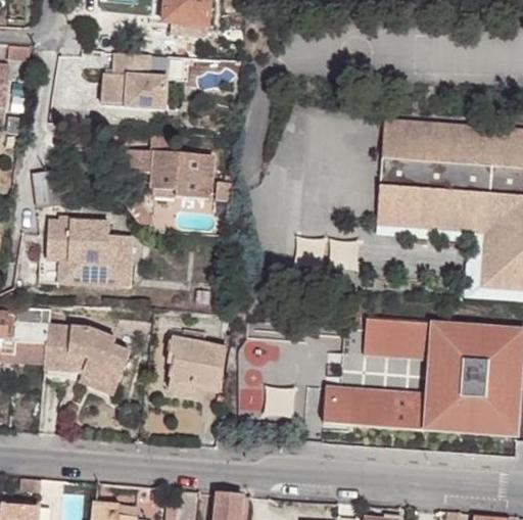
[(164,0),(162,20),(174,21),(207,24),(209,0),(164,0)]
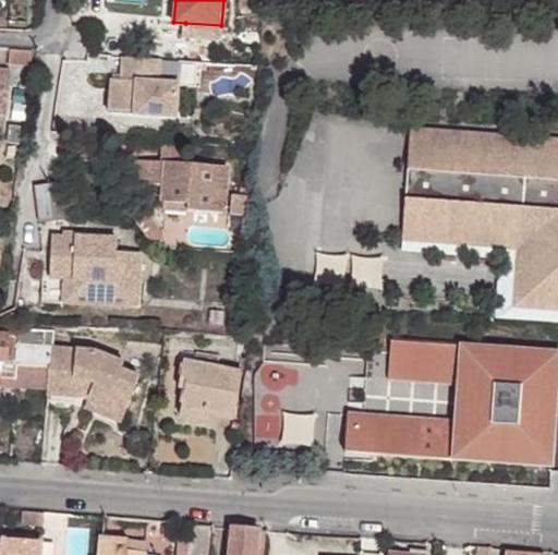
[(185,23),(185,35),(220,38),(221,25),(185,23)]
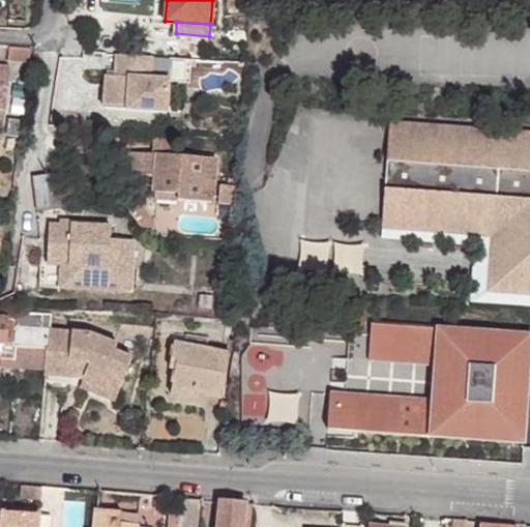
[(9,44),(8,57),(30,59),(31,46),(9,44)]
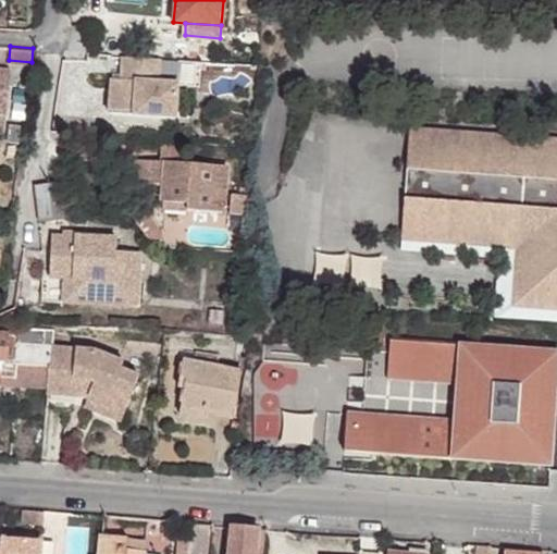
[(177,58),(123,53),(121,76),(110,75),(108,110),(175,114),(177,58)]
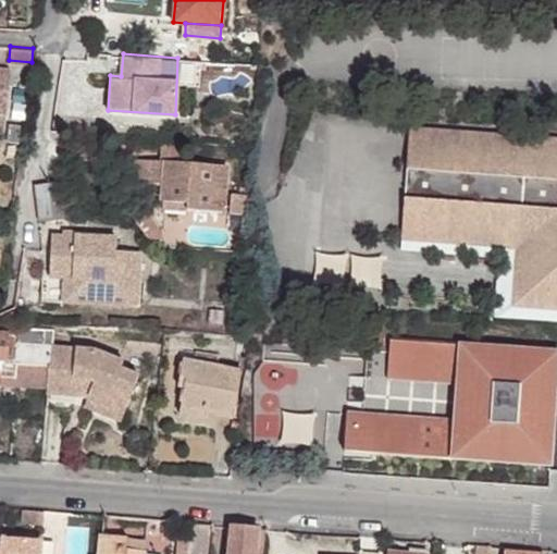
[(0,65),(0,109),(8,110),(11,68),(0,65)]
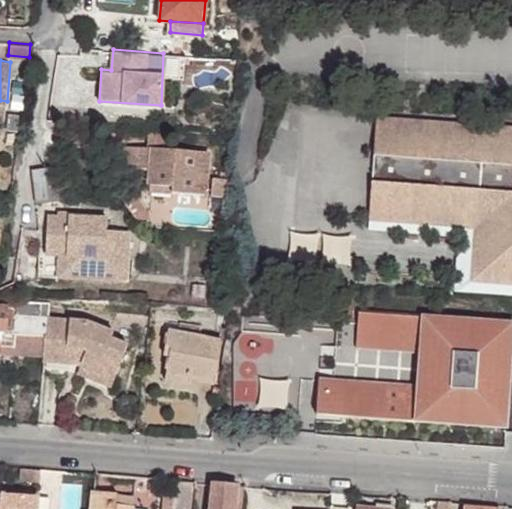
[(20,113),(9,111),(6,125),(18,127),(20,113)]
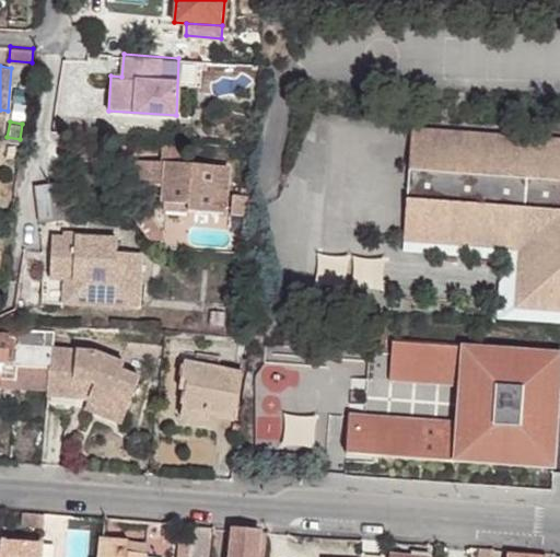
[(559,306),(559,138),(411,128),(403,236),(521,245),(517,304),(559,306)]
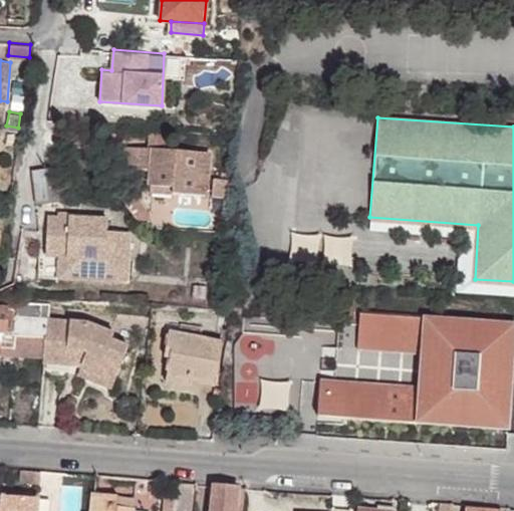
[(149,130),(148,146),(169,148),(170,132),(149,130)]
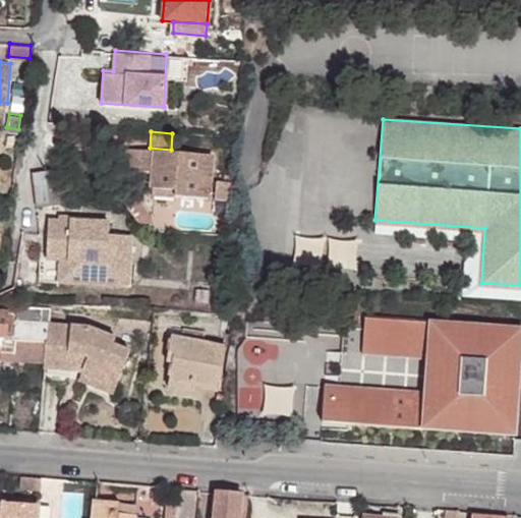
[(126,147),(125,169),(153,171),(152,186),(174,188),(174,194),(209,196),(213,153),(171,150),(150,148),(126,147)]
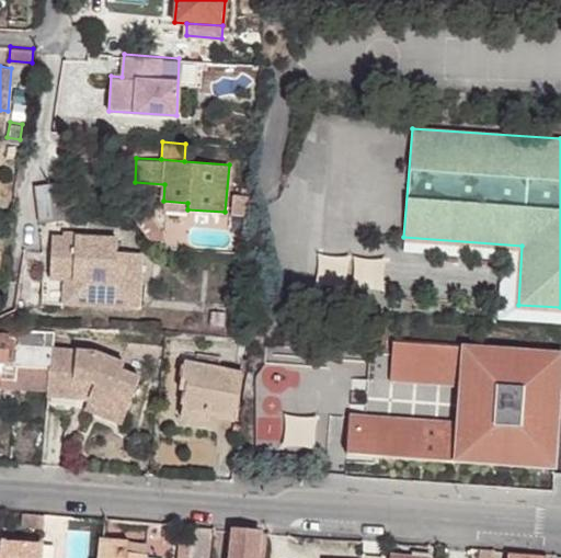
[(49,183),(53,218),(69,215),(65,181),(49,183)]
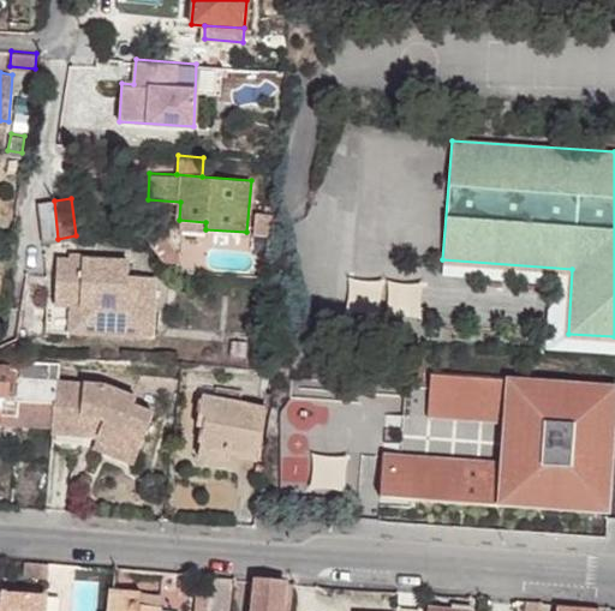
[(37,202),(42,240),(58,239),(54,201),(37,202)]
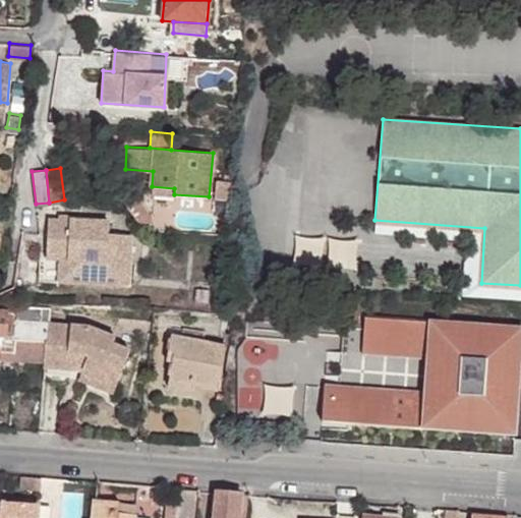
[(230,180),(216,179),(215,196),(229,197),(230,180)]
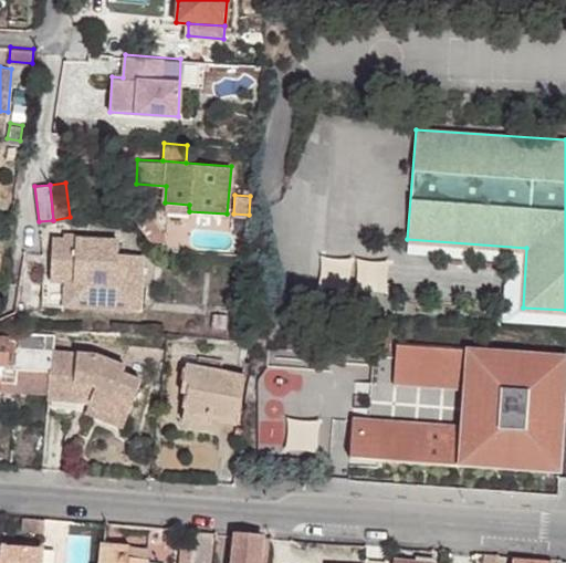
[(161,248),(166,237),(152,217),(139,216),(137,219),(155,244),(161,248)]
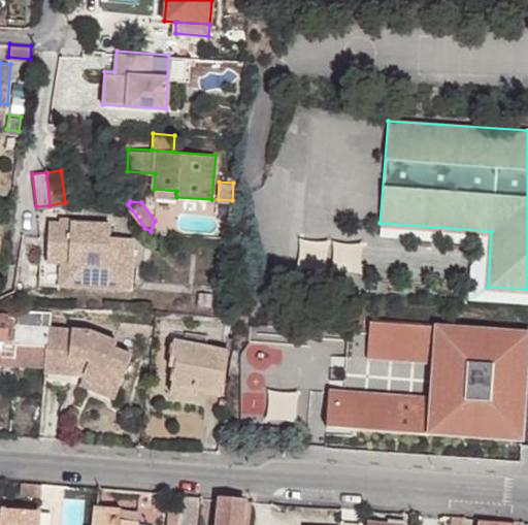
[(109,224),(48,221),(46,260),(39,260),(37,284),(60,285),(89,286),(130,288),(132,237),(109,236),(109,224)]
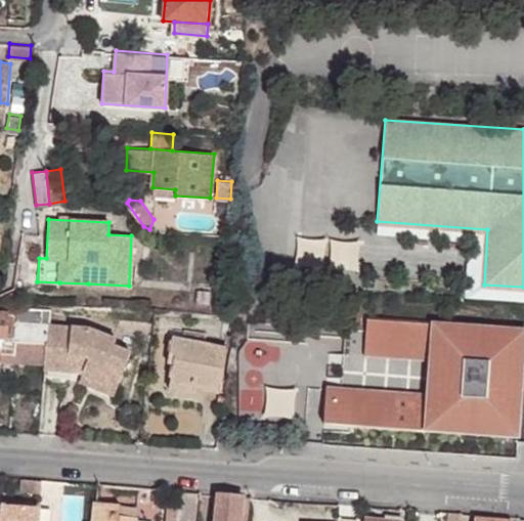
[(0,336),(2,336),(1,356),(0,359),(44,362),(50,322),(52,308),(14,306),(14,301),(0,299),(0,336)]
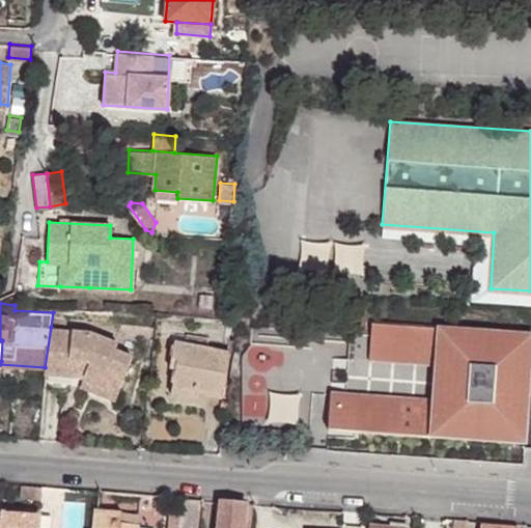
[(439,327),(372,323),(369,358),(437,363),(439,327)]
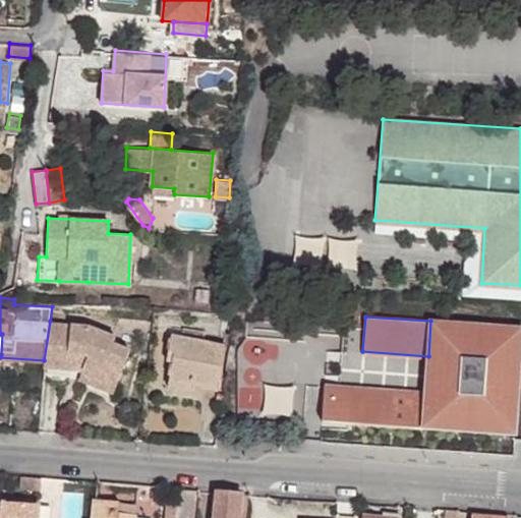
[(44,360),(44,365),(73,367),(75,361),(79,351),(88,355),(98,329),(88,325),(50,321),(44,360)]
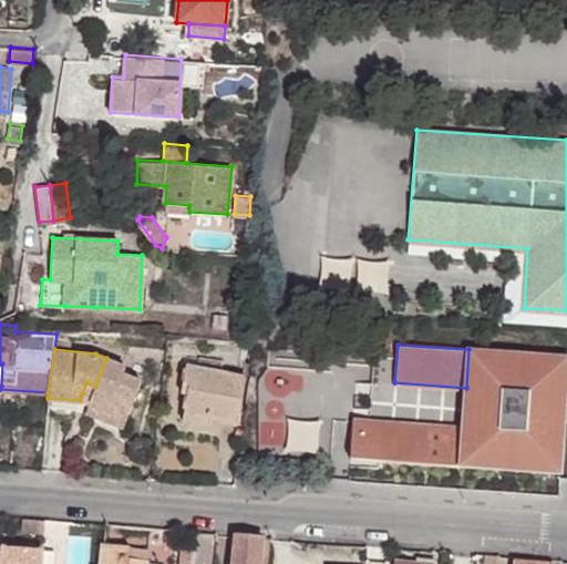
[(466,388),(463,426),(353,419),(351,458),(461,464),(562,471),(566,379),(566,355),(521,352),(468,349),(466,388)]
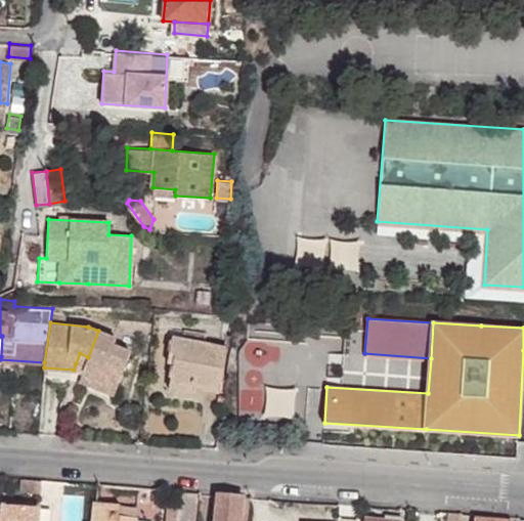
[(173,363),(171,377),(197,381),(221,385),(228,343),(205,340),(208,330),(184,326),(182,336),(173,335),(169,352),(175,353),(173,363)]
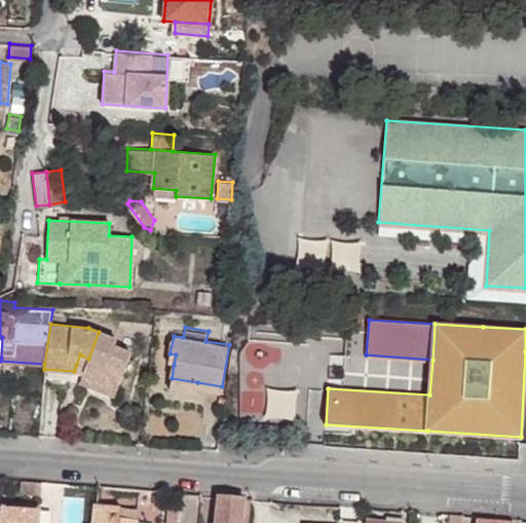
[(85,368),(83,372),(118,385),(132,352),(114,345),(117,339),(99,332),(88,359),(85,368)]
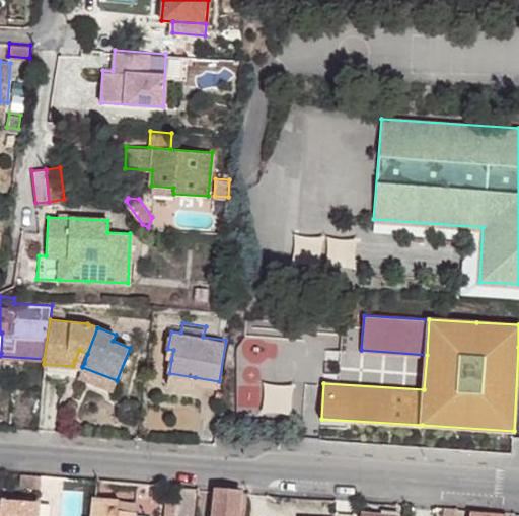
[(79,350),(75,360),(84,363),(87,354),(79,350)]
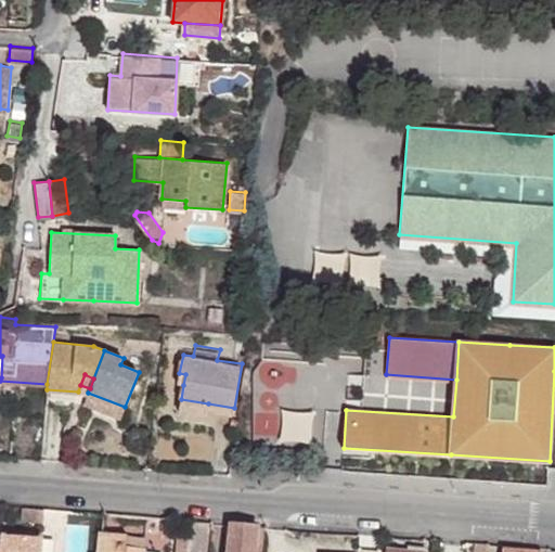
[(47,389),(46,405),(69,407),(72,405),(73,402),(74,400),(78,392),(47,389)]
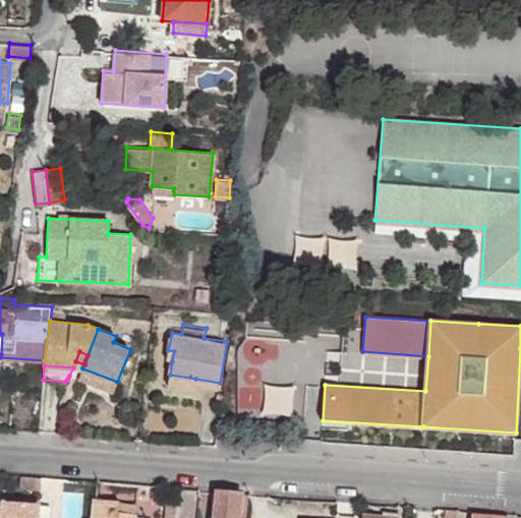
[(113,393),(117,382),(82,368),(78,380),(113,393)]
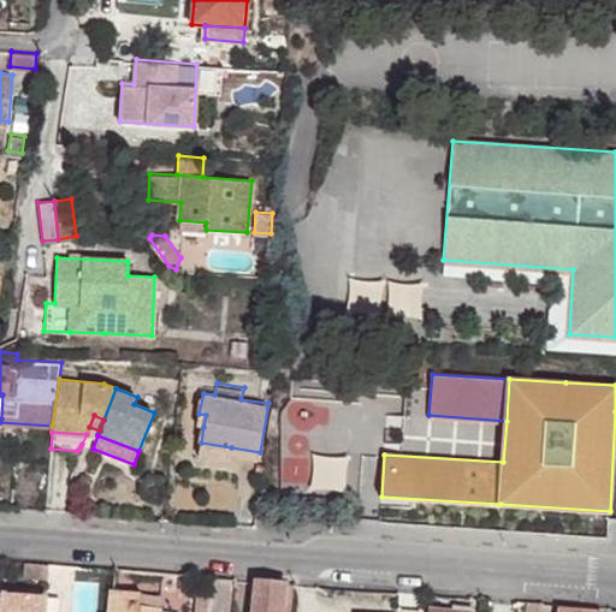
[(201,443),(199,456),(227,461),(231,447),(201,443)]
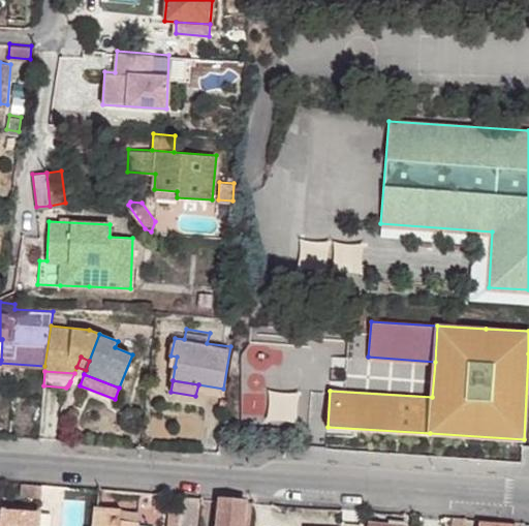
[(263,422),(309,422),(309,397),(263,397),(263,422)]
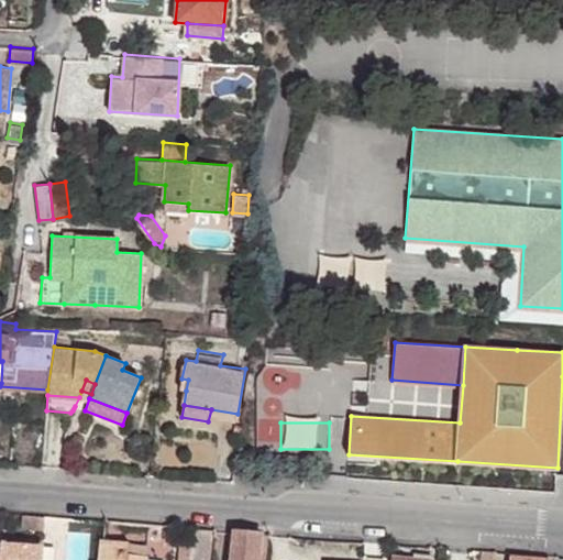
[(209,559),(213,528),(197,526),(192,559),(209,559)]
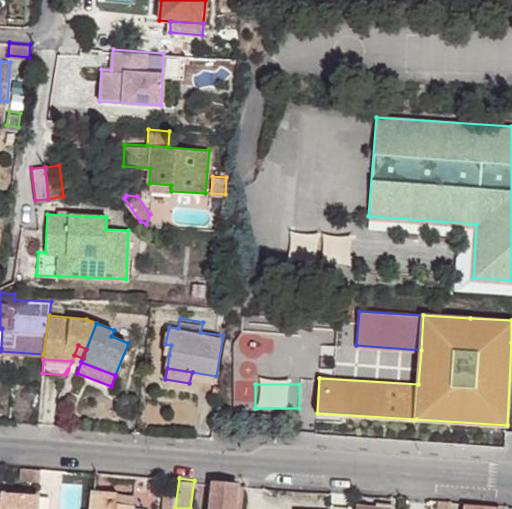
[(234,508),(237,482),(213,481),(210,508),(234,508)]
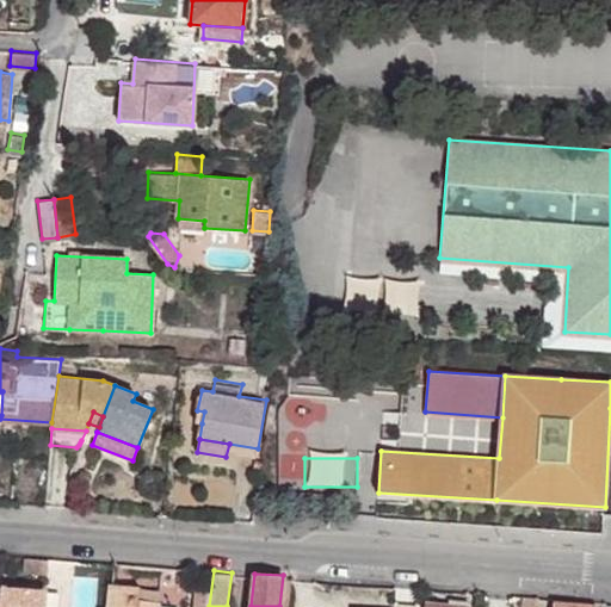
[(111,582),(107,606),(158,606),(159,601),(137,599),(140,587),(140,586),(111,582)]
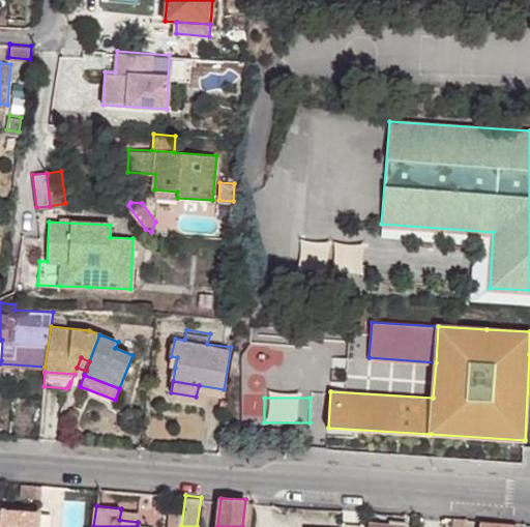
[(38,526),(39,513),(2,509),(1,523),(1,526),(38,526)]
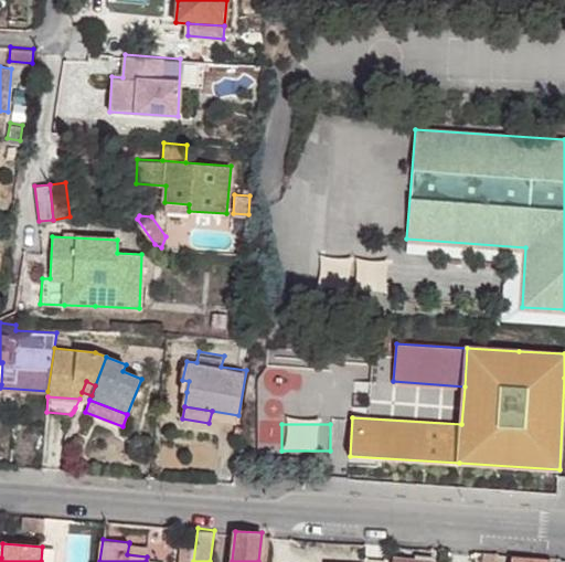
[(129,543),(127,554),(147,557),(148,545),(129,543)]
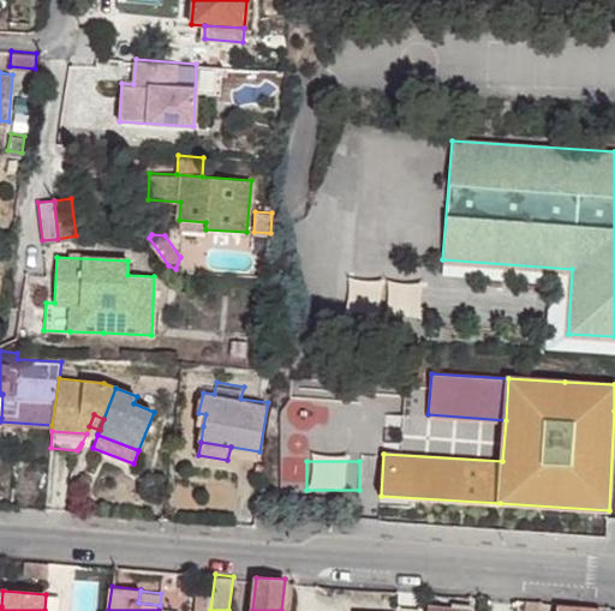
[(525,610),(537,610),(539,600),(526,599),(525,610)]
